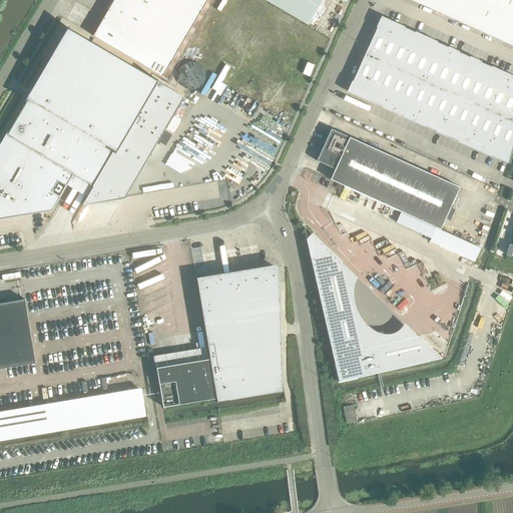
[(171,0),(113,0),(103,18),(93,36),(162,76),(198,15),(187,9),(177,3),(171,0)]
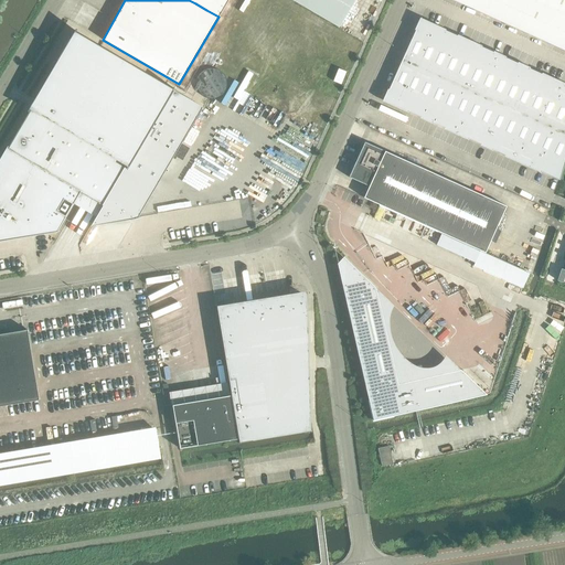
[(212,0),(198,0),(195,3),(206,10),(212,0)]
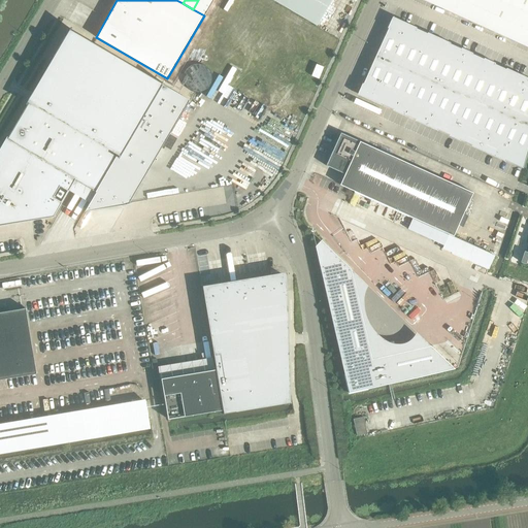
[(212,0),(198,0),(193,9),(204,15),(212,0)]
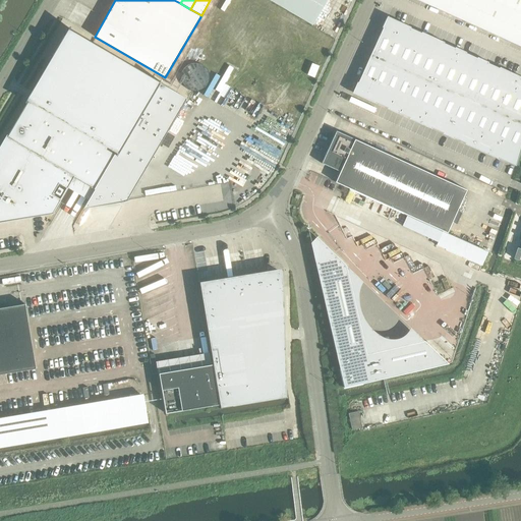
[(273,0),(312,23),(326,0),(273,0)]
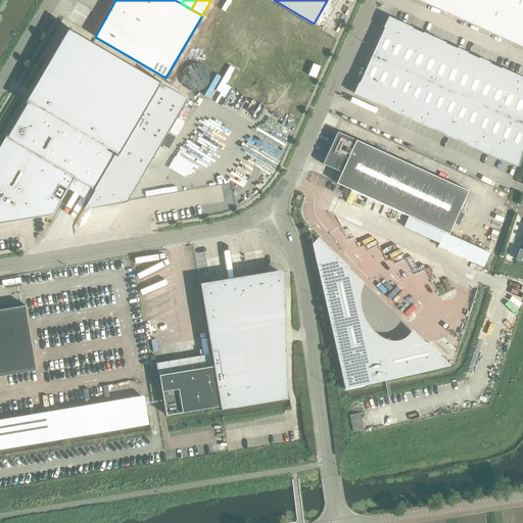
[(522,0),(420,0),(445,11),(445,12),(522,46),(522,0)]
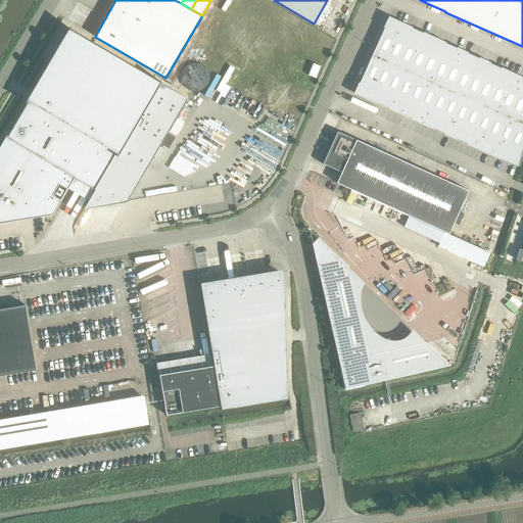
[(406,70),(423,33),(389,17),(354,93),(388,108),(406,70)]
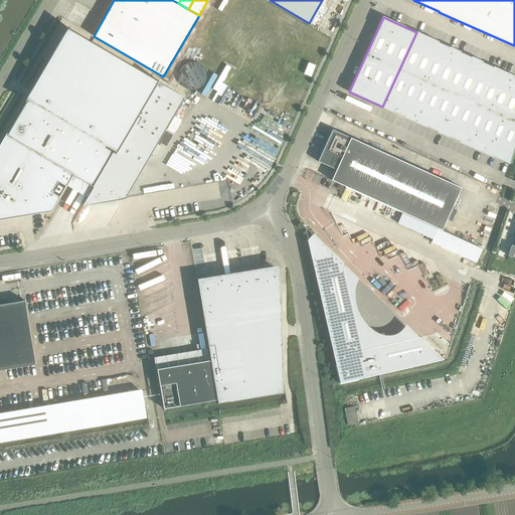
[(27,100),(0,146),(0,218),(51,210),(73,174),(94,187),(82,206),(125,199),(184,98),(165,86),(67,28),(31,90),(26,98),(26,99),(27,100)]
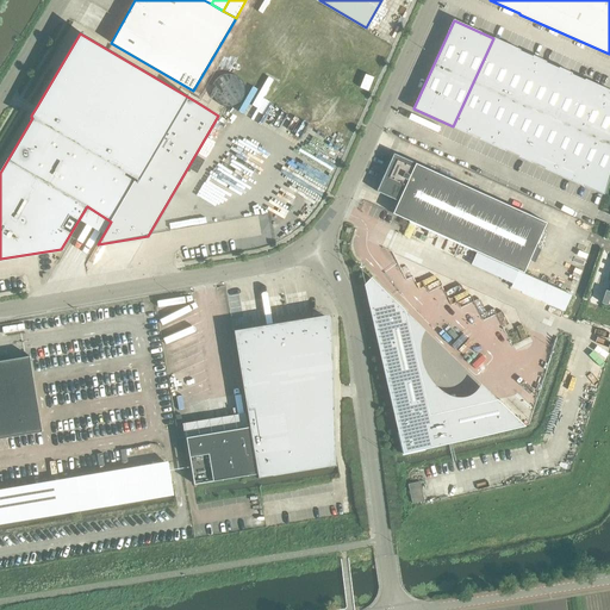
[(506,44),(493,38),(473,82),(486,88),(506,44)]
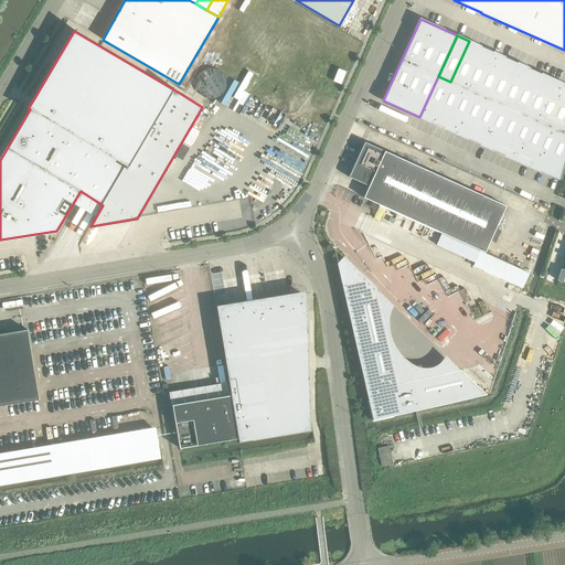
[(462,86),(481,46),(469,41),(450,82),(462,86)]
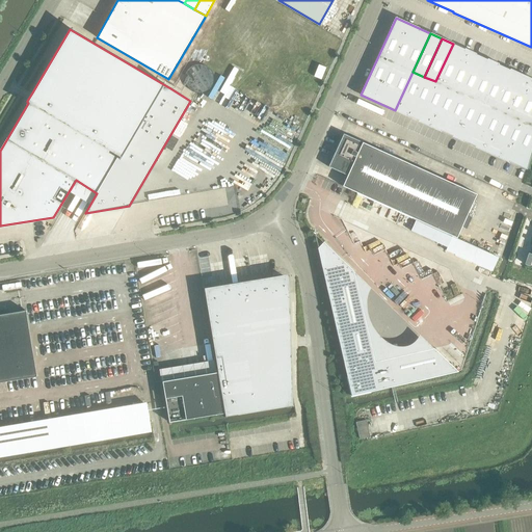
[(464,49),(453,44),(435,81),(447,86),(464,49)]
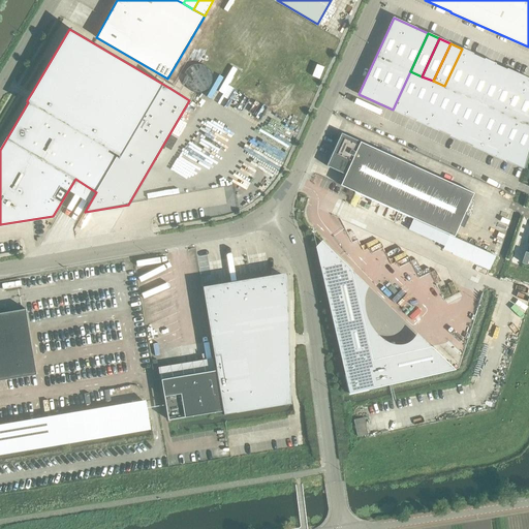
[(444,86),(456,91),(467,96),(485,58),(462,49),(444,86)]
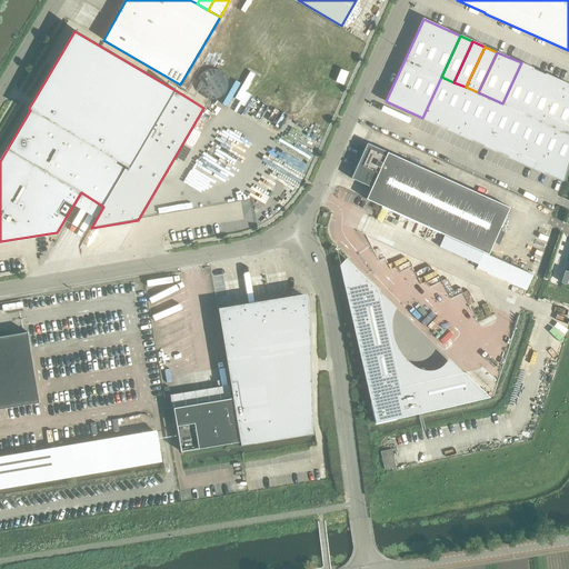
[(533,68),(521,62),(502,103),(515,109),(533,68)]
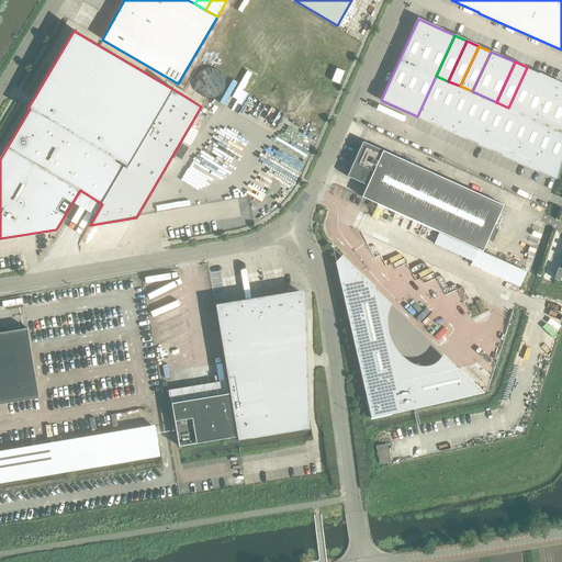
[(520,113),(538,72),(527,67),(508,108),(520,113)]
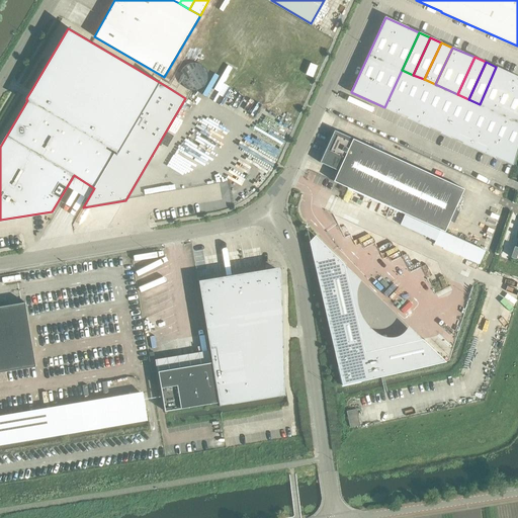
[(507,72),(496,67),(480,104),(491,109),(507,72)]
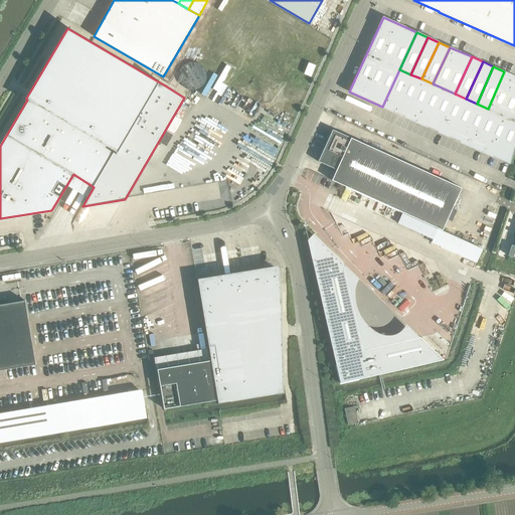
[(410,74),(399,69),(382,107),(393,112),(410,74)]
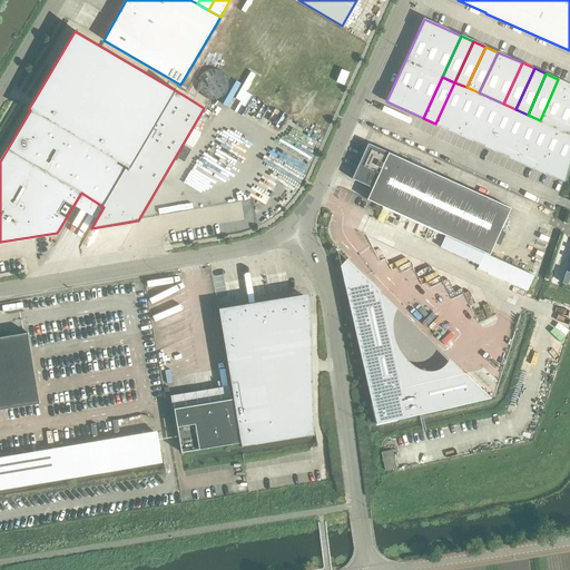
[(569,85),(569,84),(558,79),(540,120),(552,126),(569,85)]
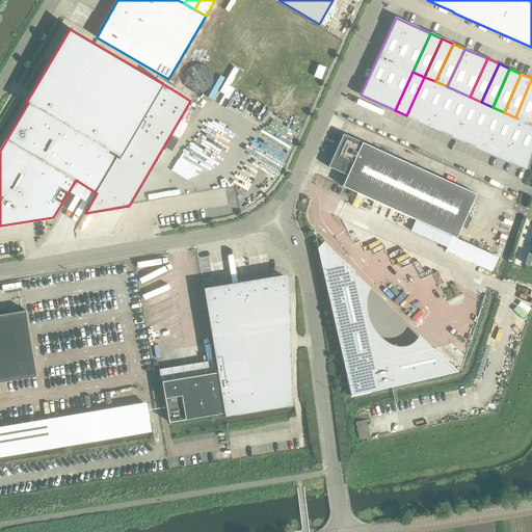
[(424,77),(406,115),(418,121),(435,81),(424,77)]
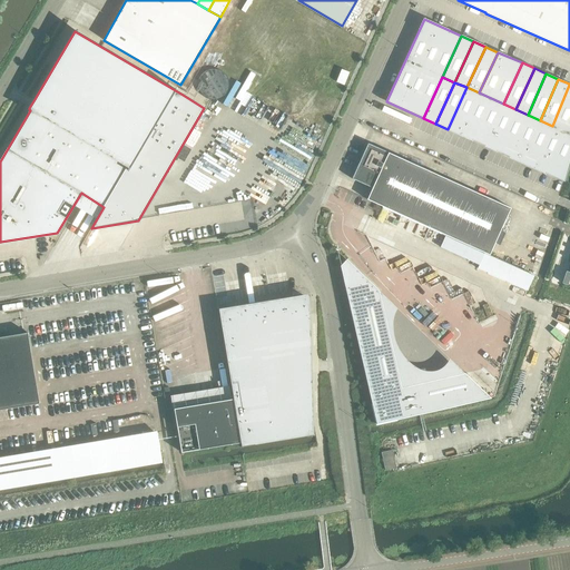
[(569,85),(552,126),(569,134),(569,85)]
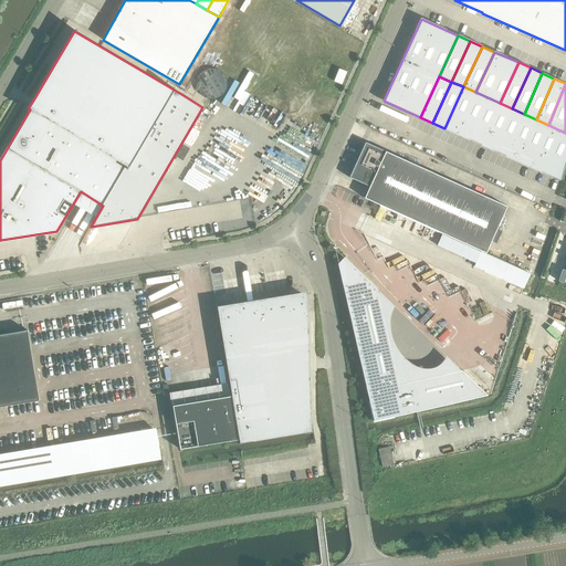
[(475,92),(463,86),(444,128),(457,134),(475,92)]
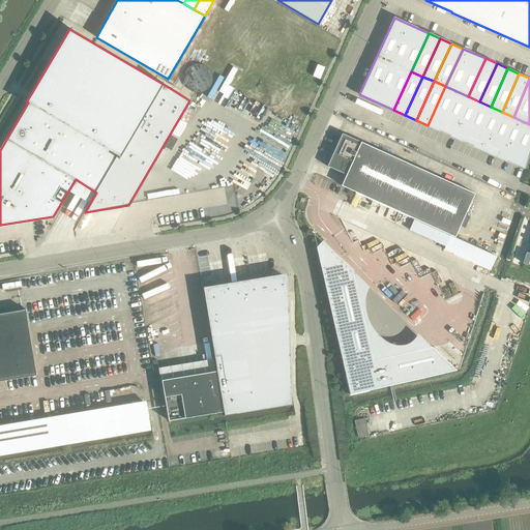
[(428,125),(439,130),(457,91),(445,86),(428,125)]
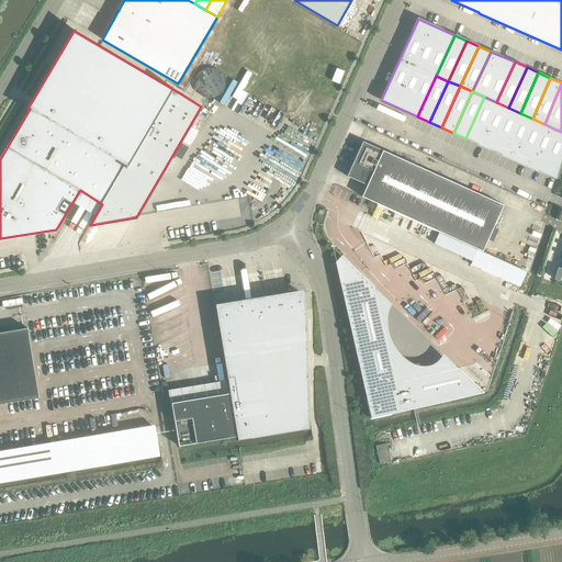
[(484,97),(465,138),(490,149),(508,108),(496,102),(484,97)]
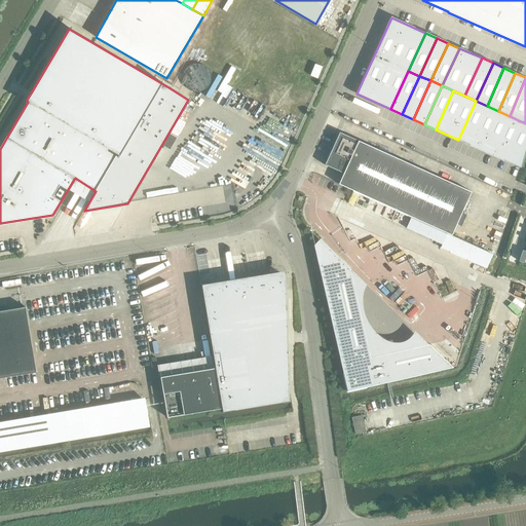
[(487,106),(476,101),(458,140),(470,145),(487,106)]
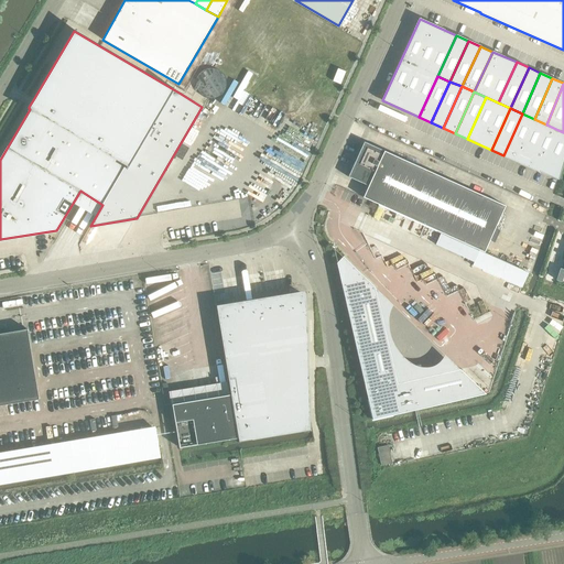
[(534,119),(522,114),(503,155),(528,166),(546,125),(534,119)]
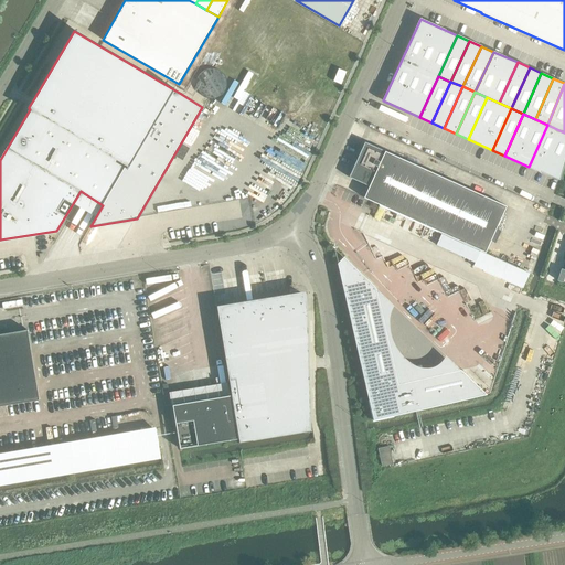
[(564,160),(564,132),(547,125),(529,167),(558,180),(564,160)]
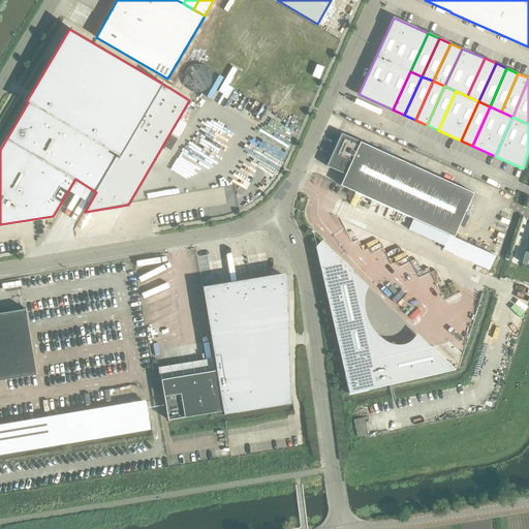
[(340,185),(449,235),(454,237),(473,193),(341,132),(327,165),(345,175),(340,185)]
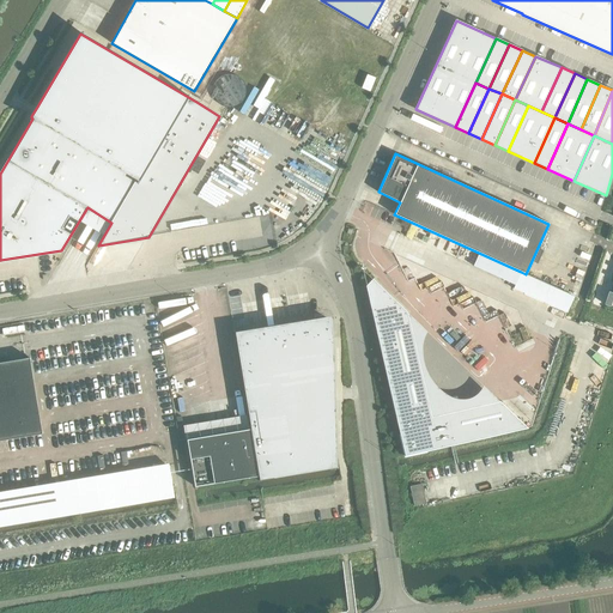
[(408,311),(374,278),(366,285),(406,455),(528,428),(501,400),(436,416),(437,413),(432,411),(432,410),(431,412),(408,311)]
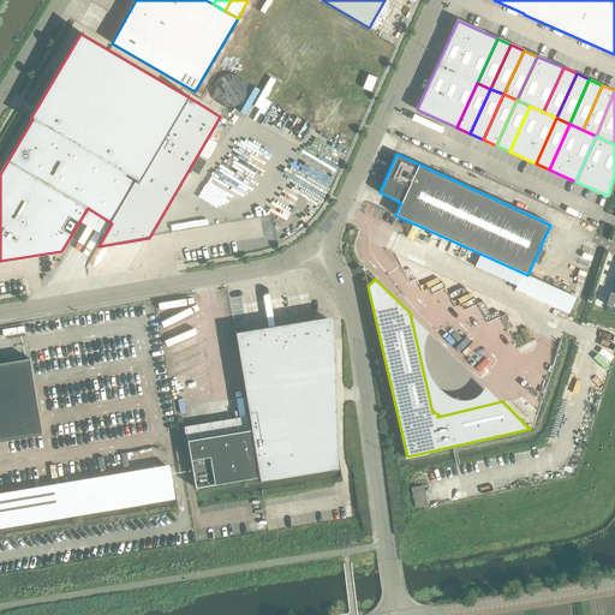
[(333,340),(333,324),(332,322),(329,320),(326,320),(236,334),(252,431),(251,431),(260,479),(261,482),(338,469),(334,340),(333,340)]
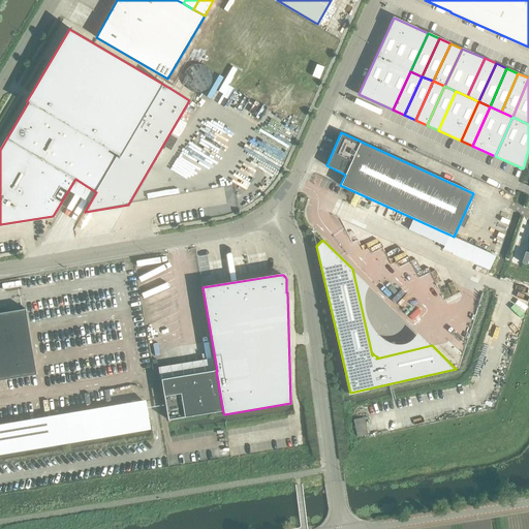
[(0,312),(0,379),(36,374),(25,308),(0,312)]
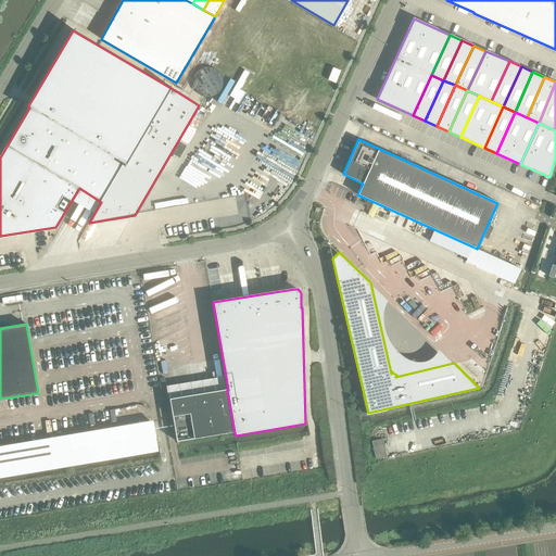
[(177,443),(235,433),(227,390),(171,400),(177,443)]
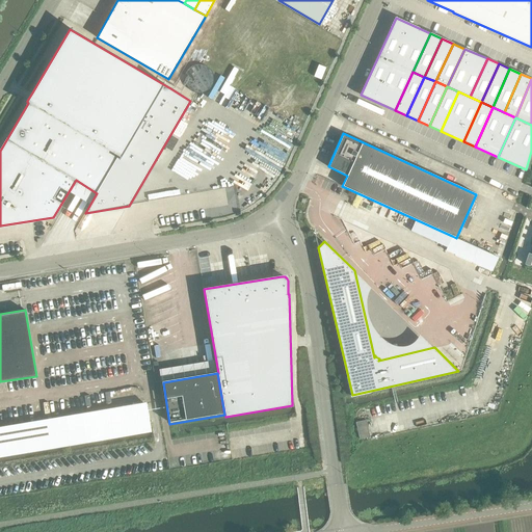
[(0,454),(152,431),(147,402),(0,423),(0,454)]
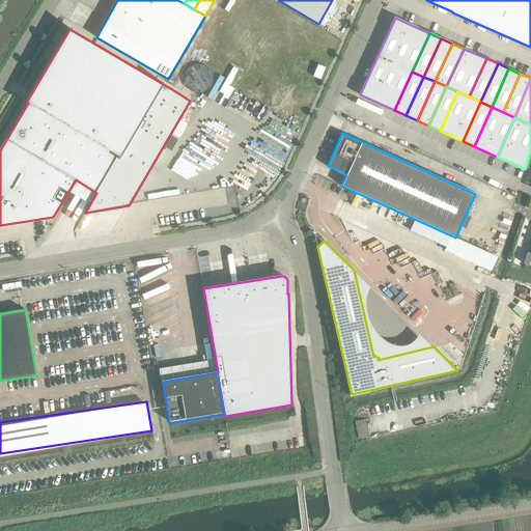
[(356,419),(359,436),(369,434),(366,417),(356,419)]
